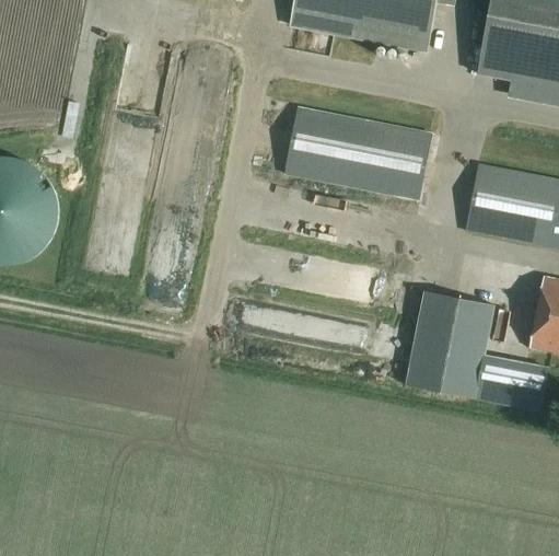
[(293,0),(290,23),(424,48),(434,0),(446,0),(453,1),(453,0),(293,0)]
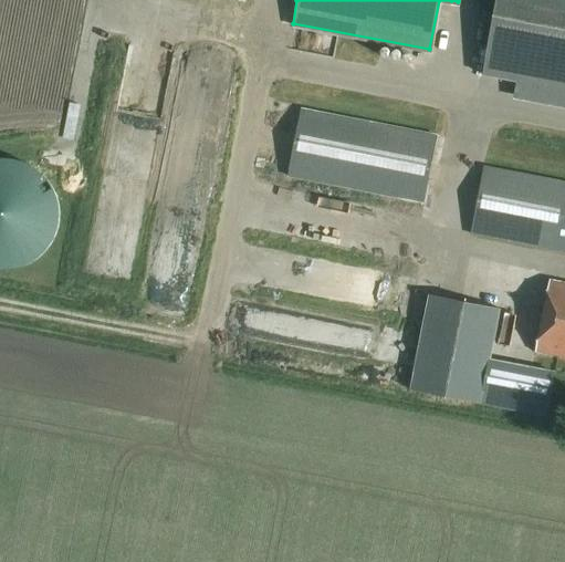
[(494,0),(481,72),(564,87),(564,0),(494,0)]
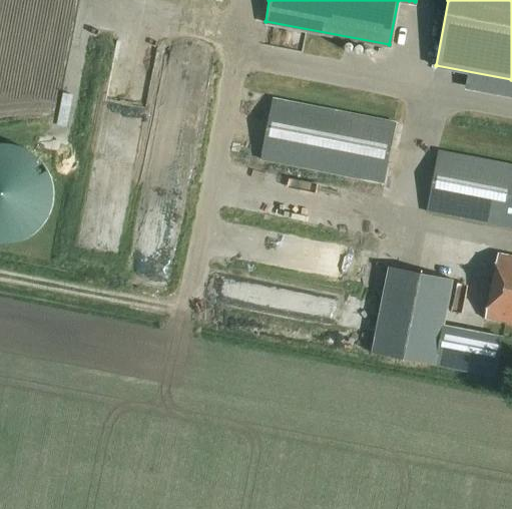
[(383,181),(394,120),(273,96),(261,157),(383,181)]
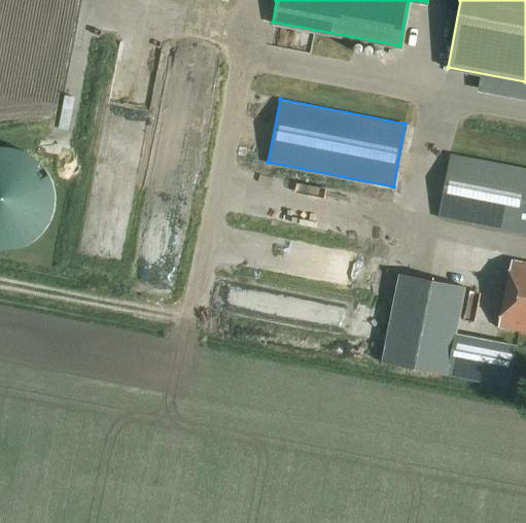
[(0,248),(2,249),(6,248),(10,248),(14,247),(19,246),(23,245),(26,243),(30,241),(33,239),(36,236),(39,233),(42,230),(44,227),(46,223),(48,219),(50,216),(51,212),(53,208),(54,204),(54,200),(55,196),(54,192),(54,187),(53,183),(51,179),(49,176),(47,172),(45,168),(43,165),(40,162),(38,159),(35,157),(31,153),(28,151),(24,149),(21,148),(16,146),(12,146),(8,145),(4,145),(0,145),(0,248)]
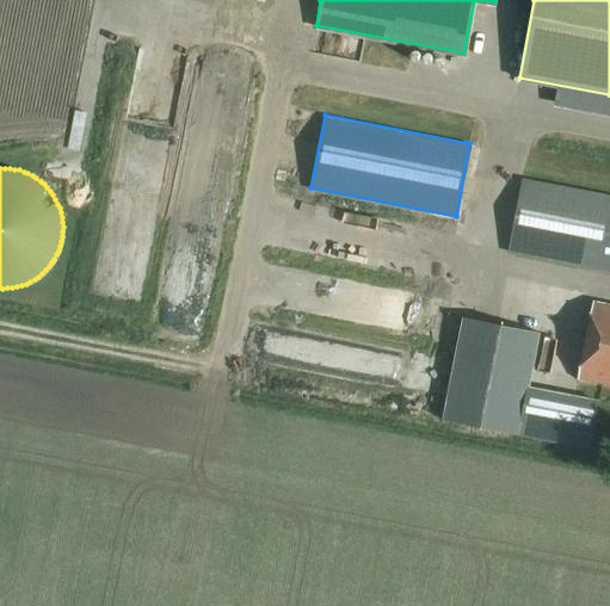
[(505,252),(609,272),(609,195),(521,177),(505,252)]
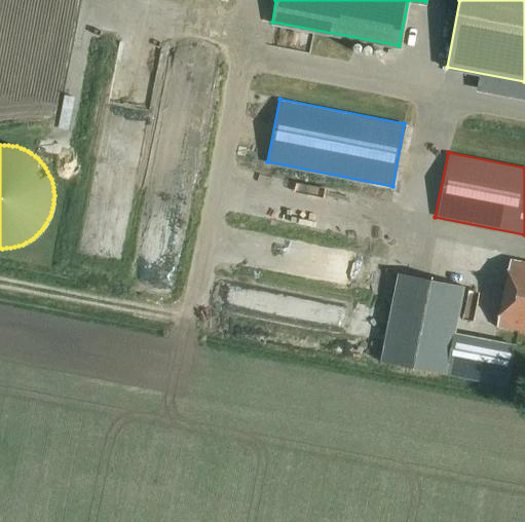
[(524,261),(510,259),(496,324),(524,329),(524,261)]
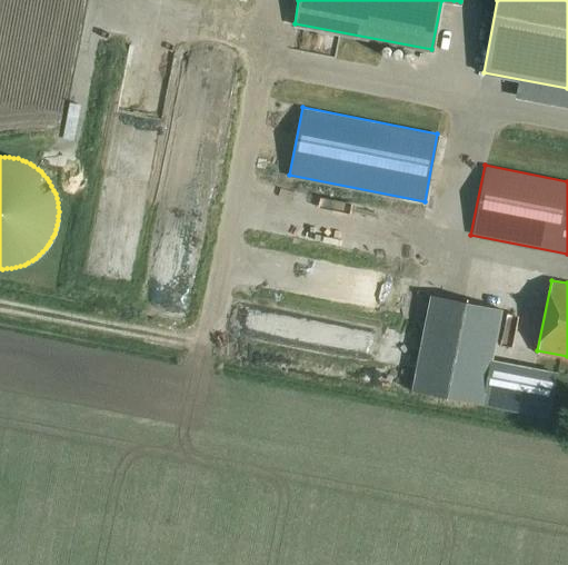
[(429,294),(411,388),(549,415),(557,372),(492,359),(501,308),(429,294)]
